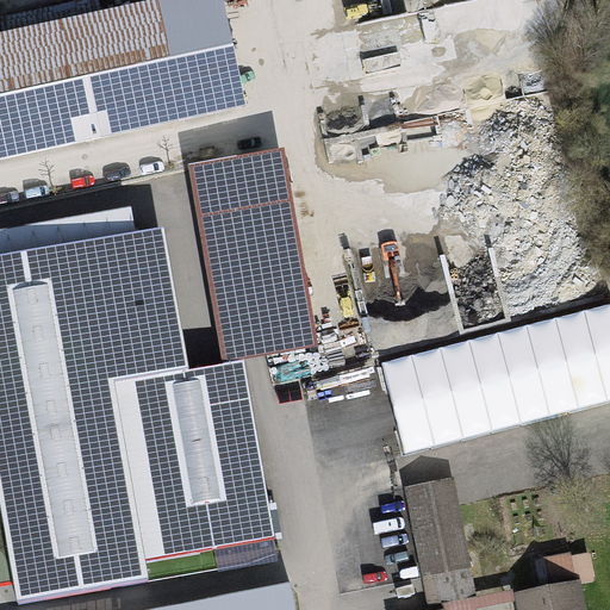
[(223,0),(147,0),(0,31),(0,157),(246,105),(223,0)]
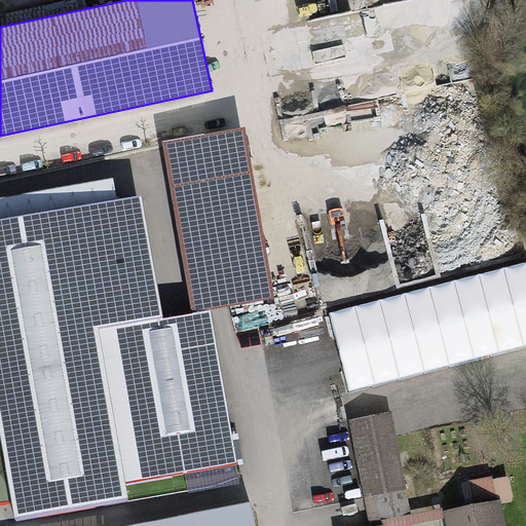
[(245,126),(161,141),(191,311),(274,297),(245,126)]
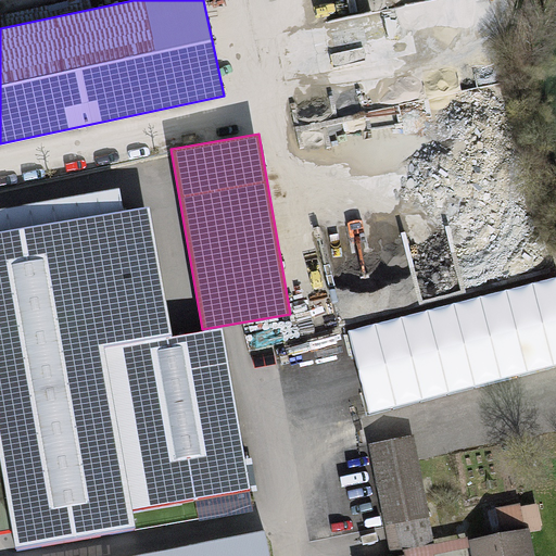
[(222,328),(172,337),(149,206),(0,231),(0,460),(15,546),(135,526),(133,509),(250,489),(222,328)]
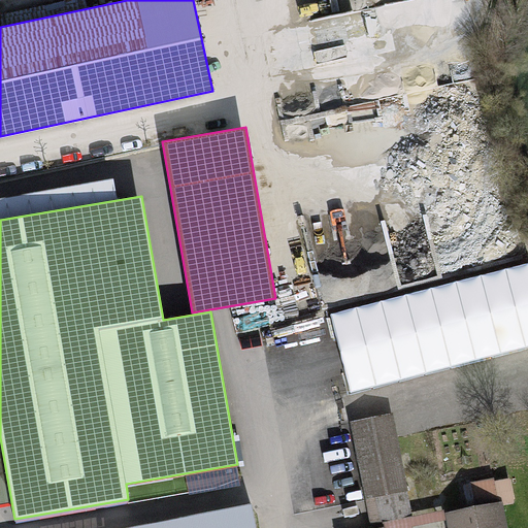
[(351,423),(365,500),(406,492),(393,415),(351,423)]
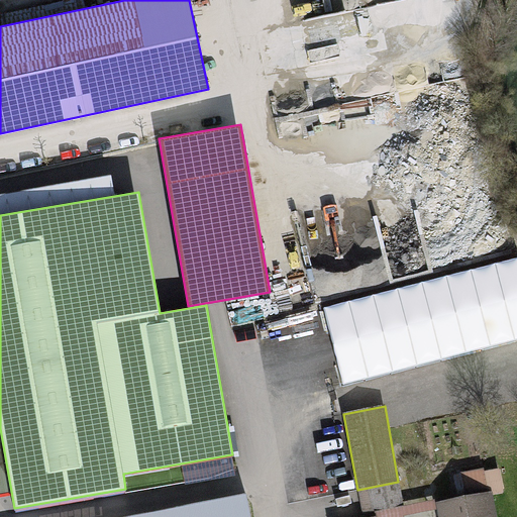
[(456,499),(434,503),(437,512),(437,516),(496,516),(492,492),(488,468),(452,475),(456,499)]
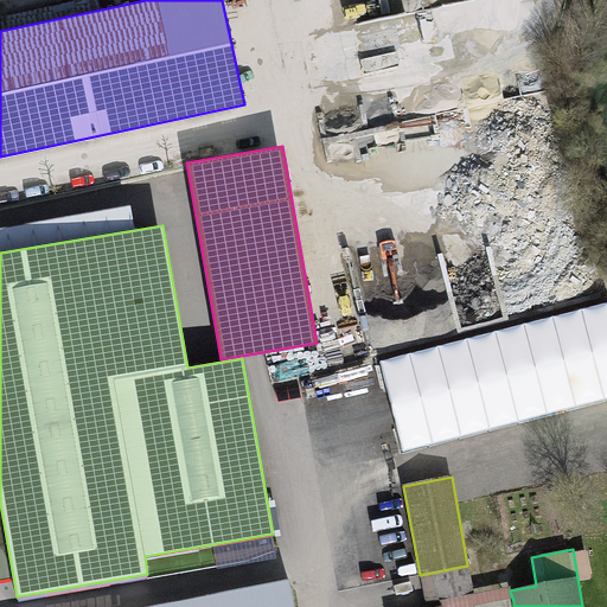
[(470,570),(421,580),(426,601),(438,599),(439,600),(460,596),(473,594),(470,570)]
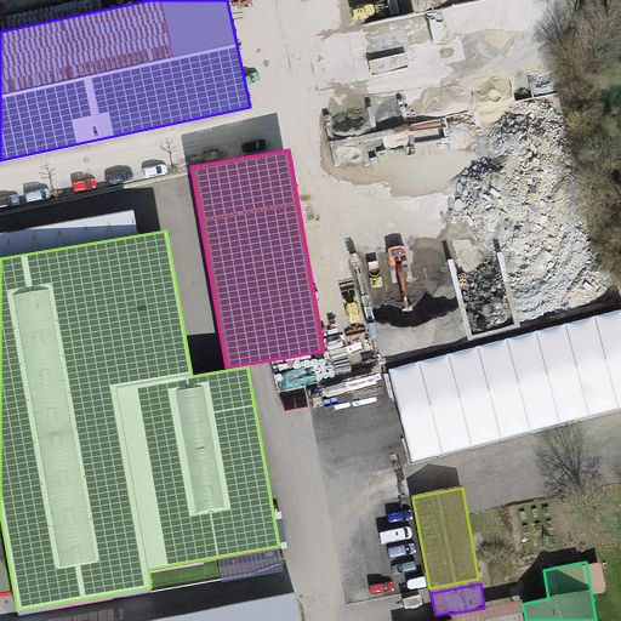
[(155,620),(302,620),(297,593),(155,620)]
